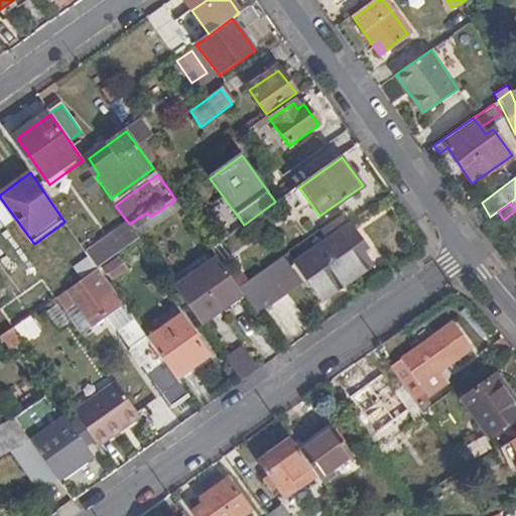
[(134,231),(140,239),(157,227),(150,217),(147,213),(129,224),(134,231)]
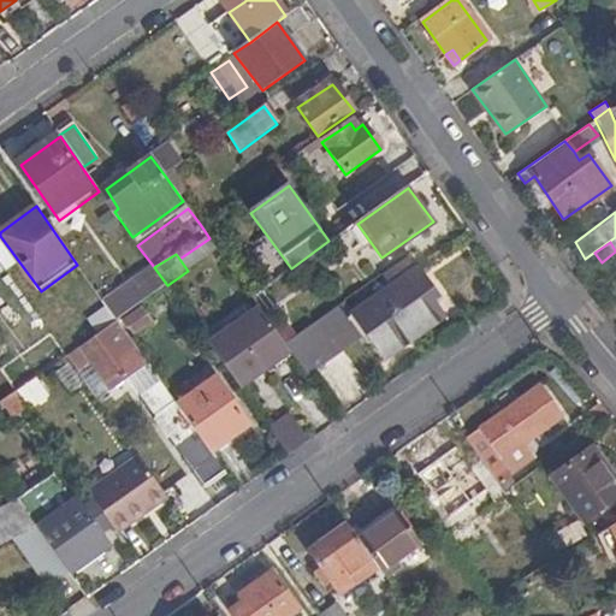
[(290,351),(308,375),(365,335),(385,361),(443,318),(430,300),(436,294),(416,268),(408,256),(381,277),(391,289),(350,315),(343,303),(286,345),(290,351)]
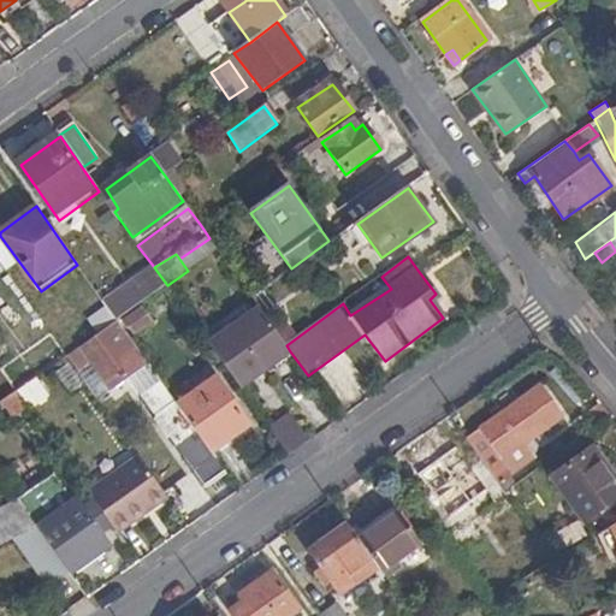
[(117,320),(167,285),(160,276),(138,290),(134,284),(106,304),(117,320)]
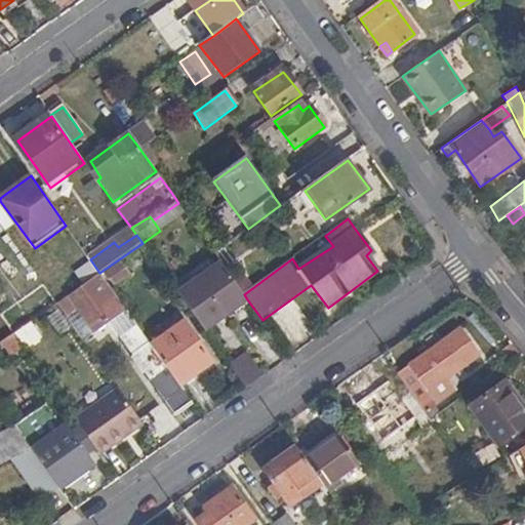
[(129,275),(121,263),(106,273),(115,286),(129,275)]
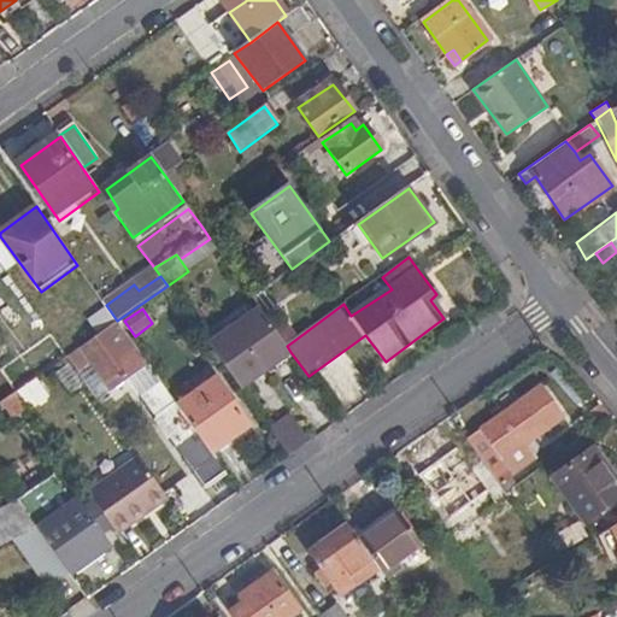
[(210,345),(241,388),(291,352),(287,346),(260,309),(210,345)]
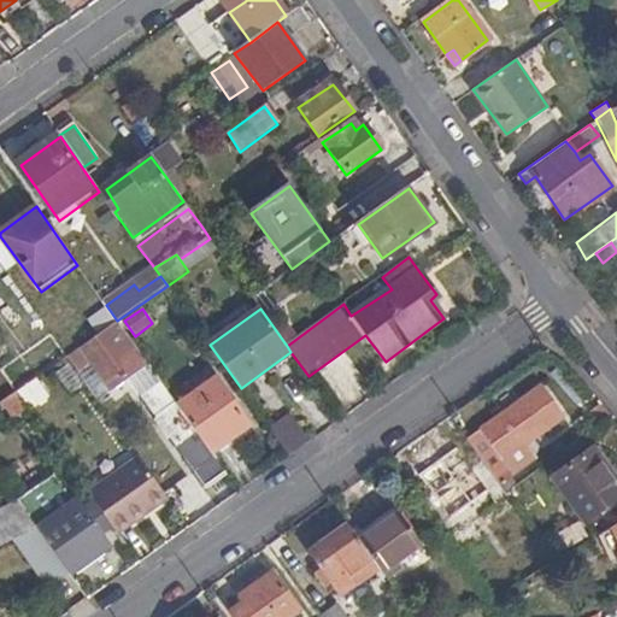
[(117,321),(66,357),(77,371),(90,363),(110,388),(147,362),(117,321)]
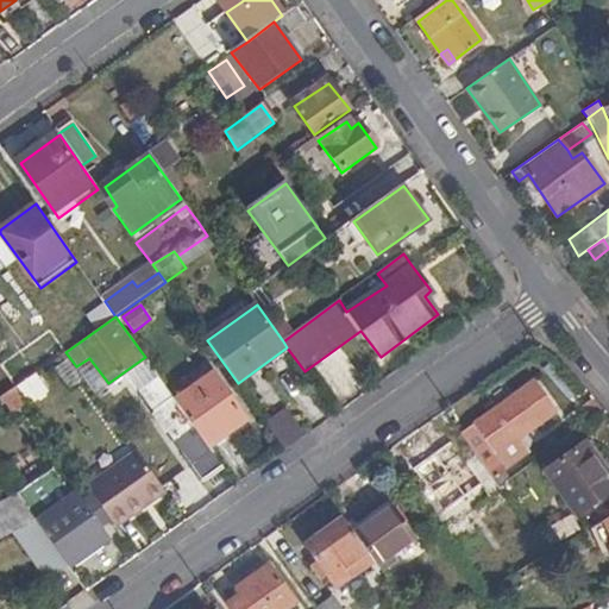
[(43,349),(51,362),(66,352),(56,339),(43,349)]
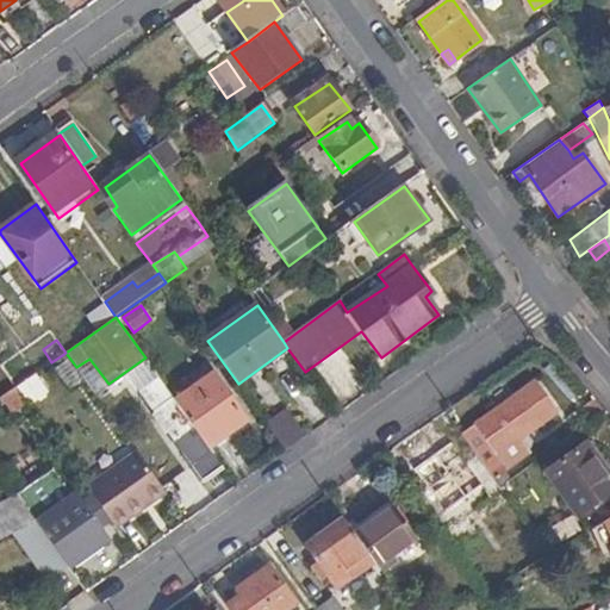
[(37,372),(14,384),(24,404),(47,393),(37,372)]
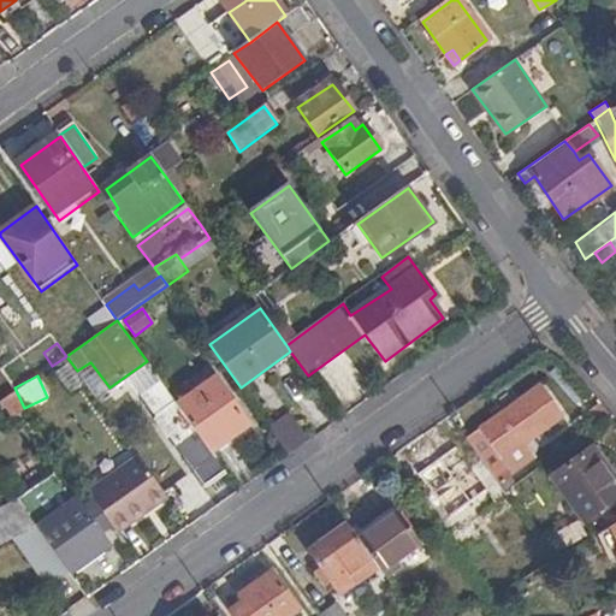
[(178,406),(212,452),(248,426),(215,379),(178,406)]
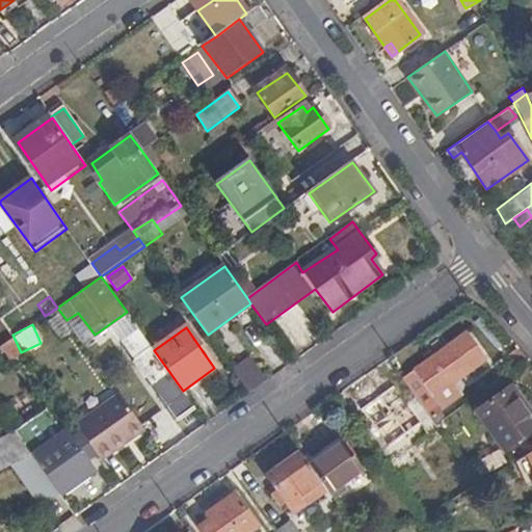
[(178,418),(194,406),(183,391),(154,350),(138,328),(123,340),(178,418)]
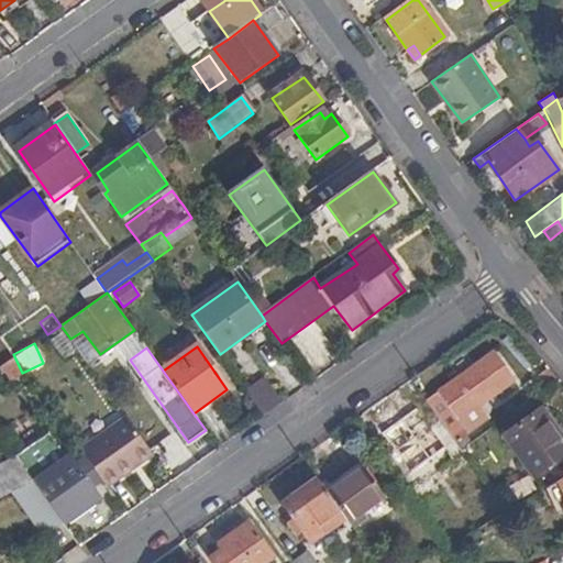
[(509,381),(492,355),(438,393),(464,430),(483,416),(476,407),(509,381)]
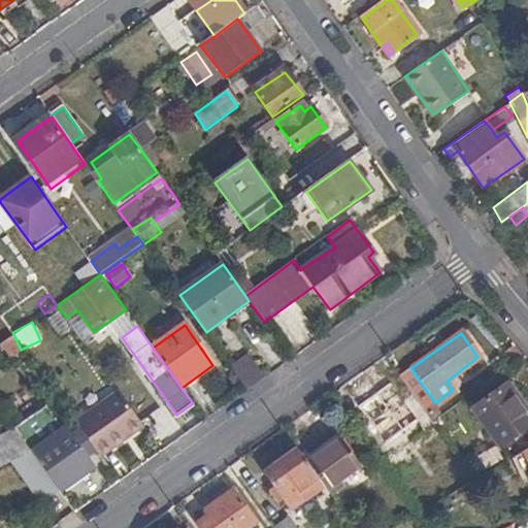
[(230,366),(248,391),(264,378),(248,355),(230,366)]
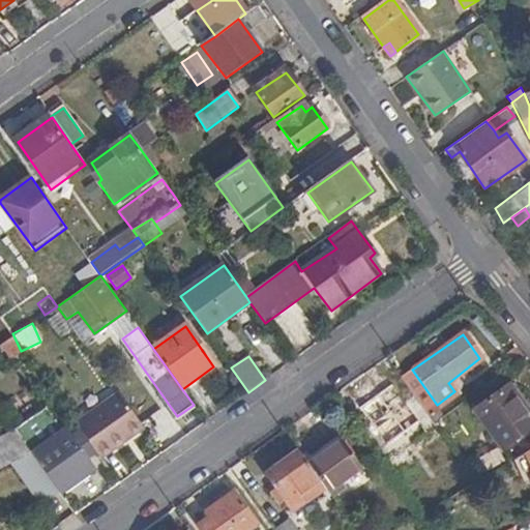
[(529,425),(529,411),(511,385),(476,411),(501,447),(529,425)]
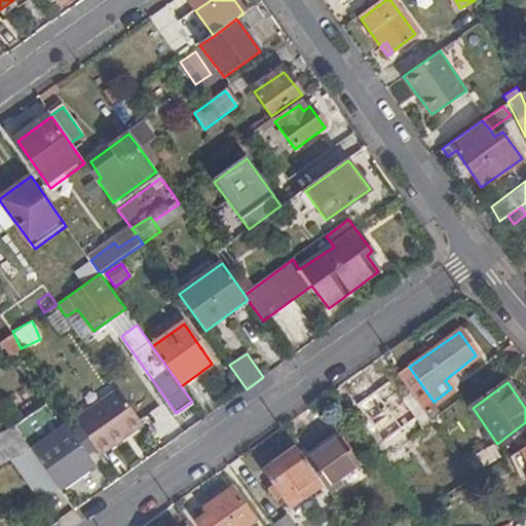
[(422,428),(431,422),(430,420),(411,393),(400,401),(388,383),(359,406),(384,441),(414,419),(422,428)]
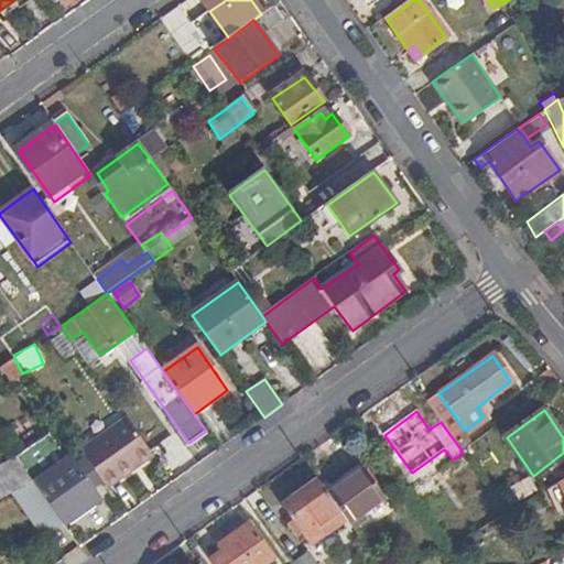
[(120,479),(153,457),(127,419),(79,451),(97,475),(104,485),(117,476),(120,479)]
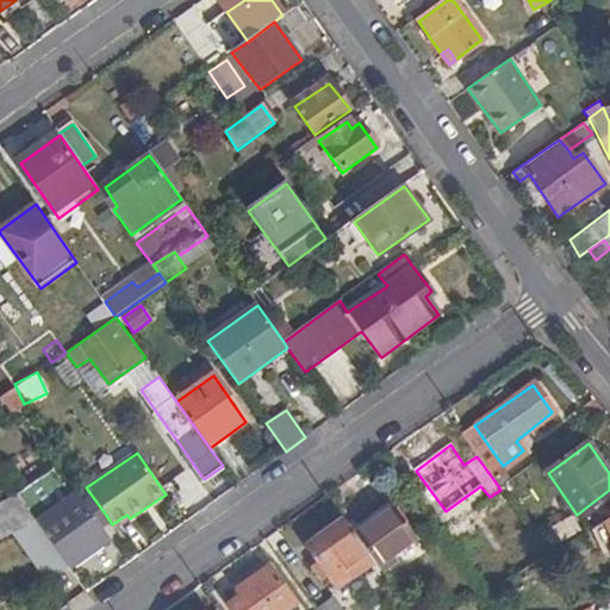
[(37,523),(69,568),(105,541),(93,523),(105,514),(86,487),(63,505),(50,489),(25,506),(37,523)]
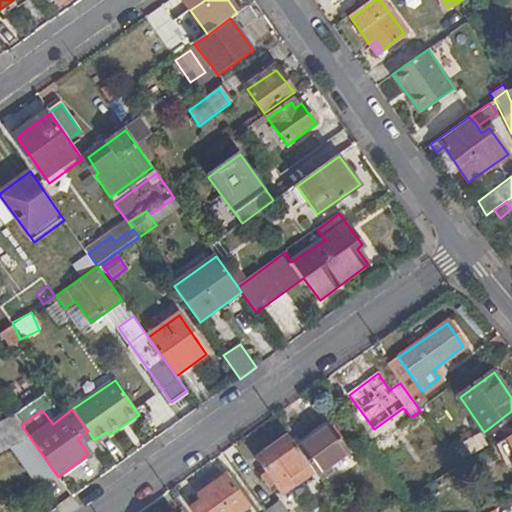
[(0,423),(0,446),(2,451),(31,439),(21,425),(15,417),(0,423)]
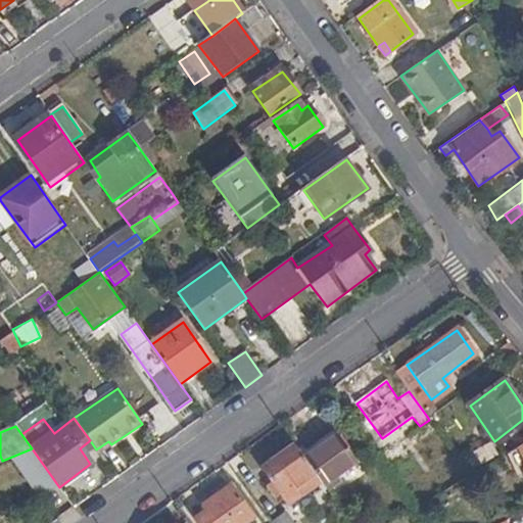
[(304,457),(328,490),(340,481),(337,477),(357,463),(336,434),(304,457)]
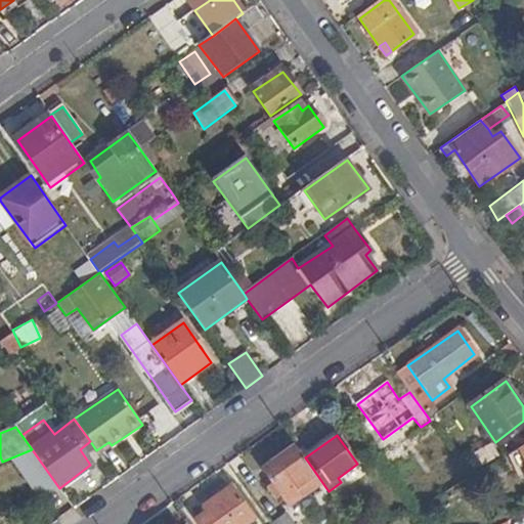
[(96,450),(99,454),(112,445),(108,442),(96,450)]
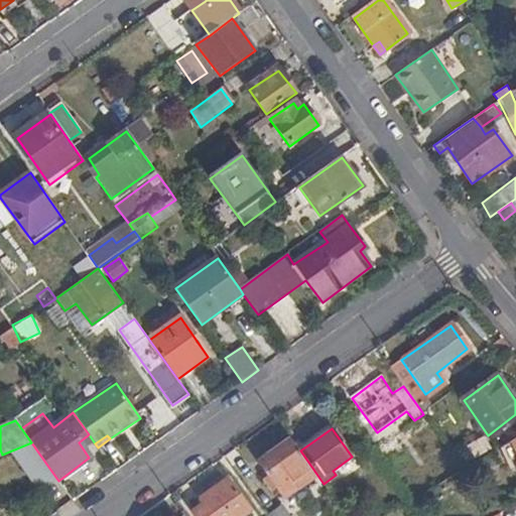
[(305,497),(324,484),(300,450),(292,440),(261,463),(286,497),(298,489),(305,497)]
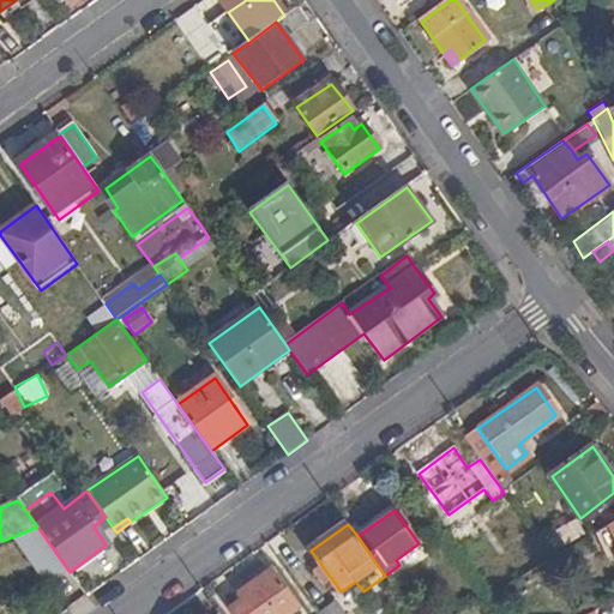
[(247,608),(239,613),(288,613),(296,608),(270,572),(239,594),(244,601),(247,608)]
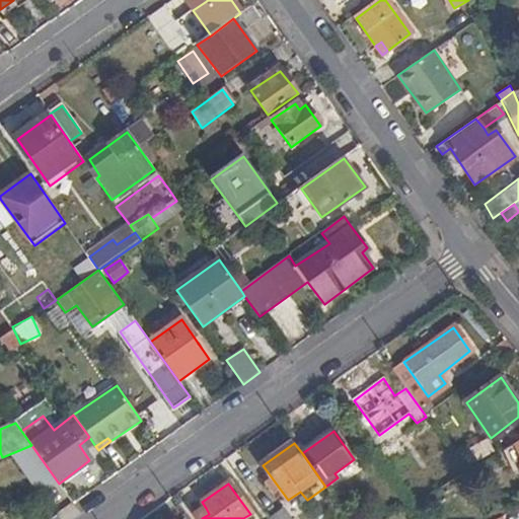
[(294,509),(307,500),(300,492),(288,500),(294,509)]
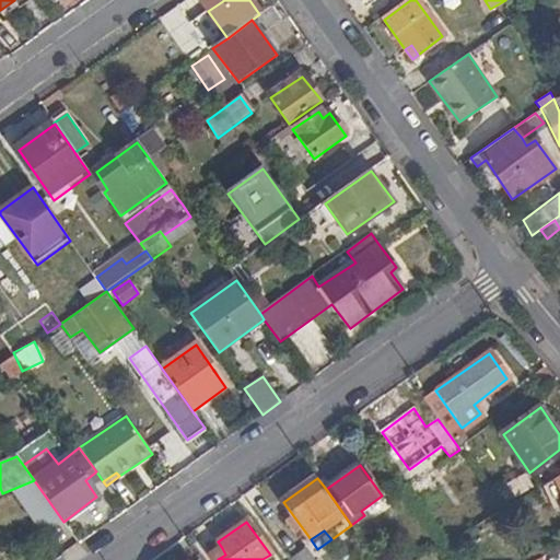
[(210,555),(212,559),(218,559),(225,555),(222,548),(210,555)]
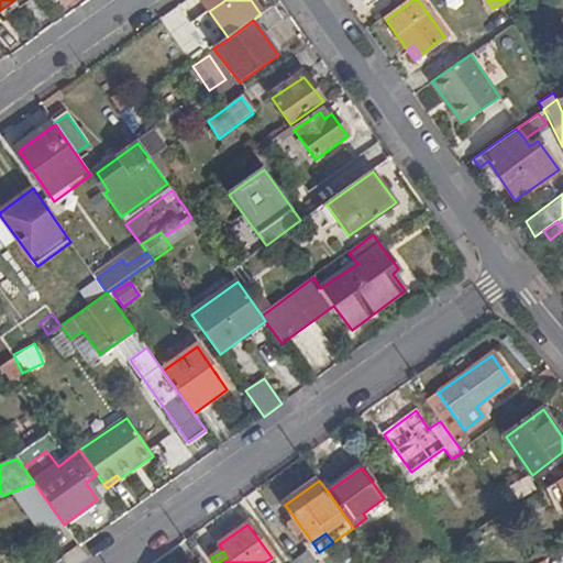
[(312,562),(307,553),(295,561),(295,562),(312,562)]
